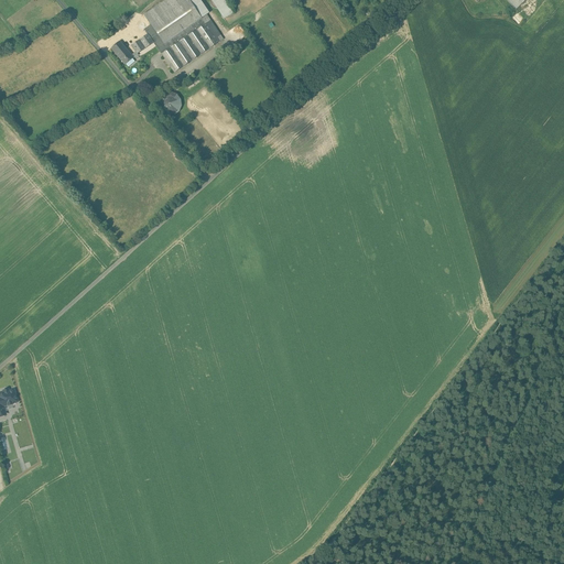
[(188,0),(187,0),(151,25),(166,47),(204,22),(202,19),(188,0)]
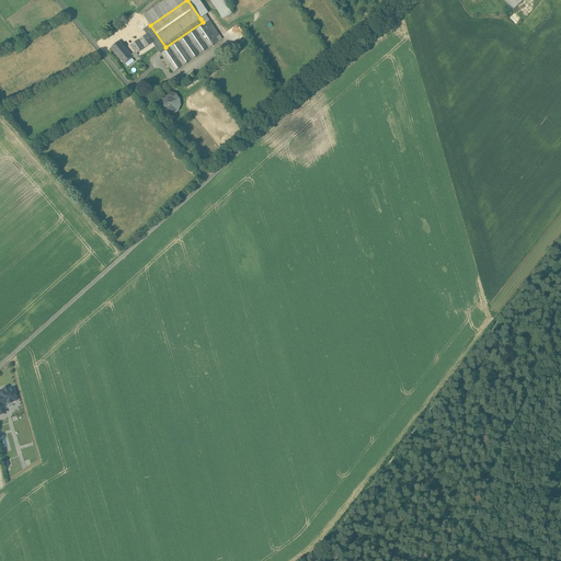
[(231,13),(222,0),(213,0),(225,18),(231,13)]
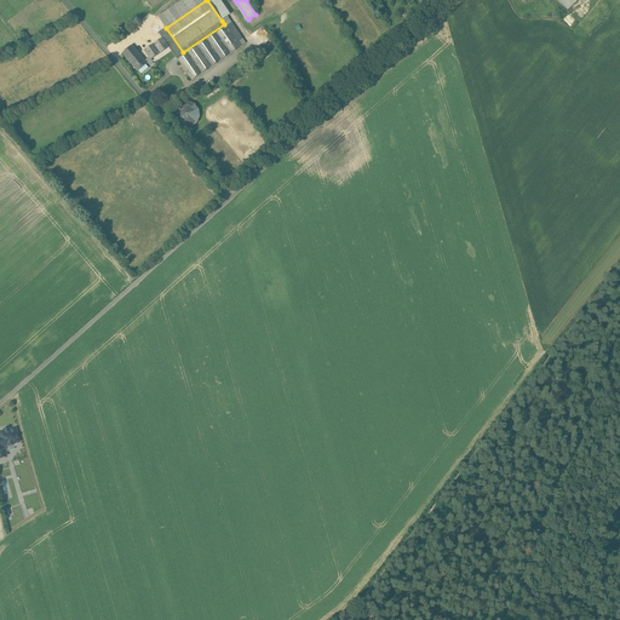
[(578,0),(556,0),(567,11),(578,0)]
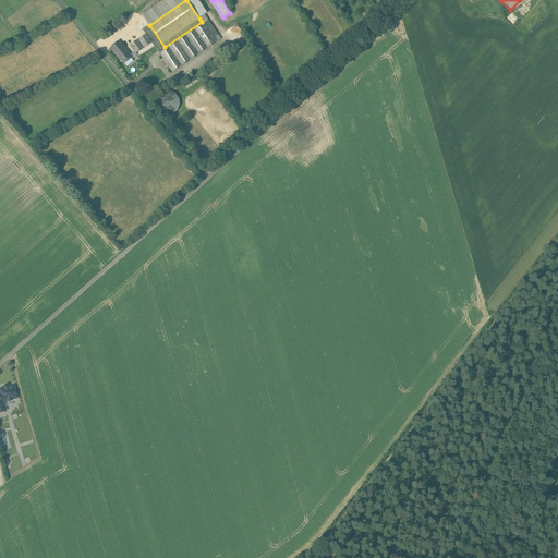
[(543,10),(533,19),(536,22),(538,25),(548,15),(543,10)]
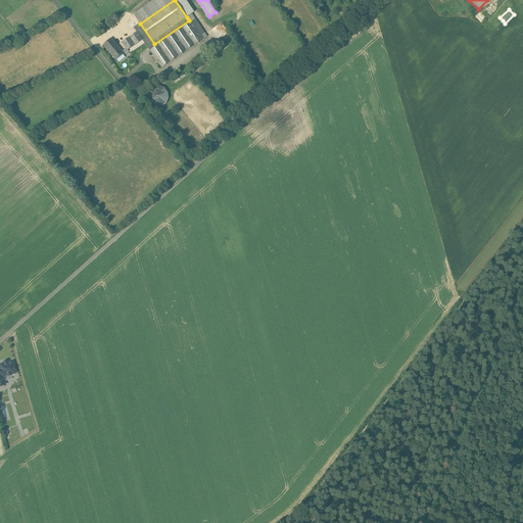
[(206,37),(191,14),(187,17),(189,20),(202,40),(206,37)]
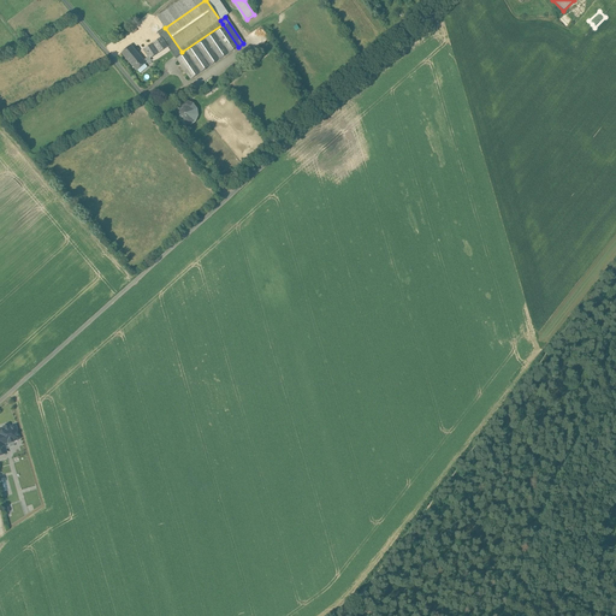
[(223,24),(182,52),(165,28),(158,33),(163,39),(167,47),(175,57),(190,80),(238,47),(223,24)]
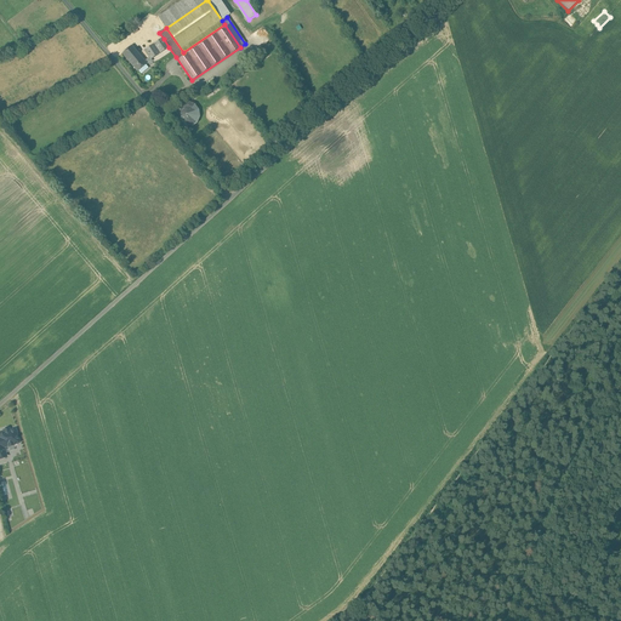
[(30,41),(28,38),(28,39),(24,34),(20,36),(24,45),(30,41)]
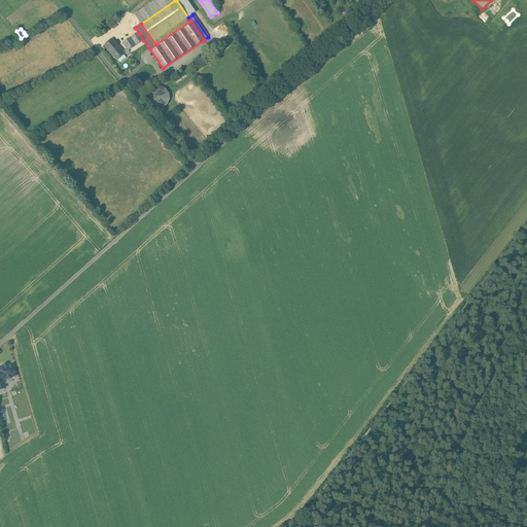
[(124,51),(112,39),(104,45),(116,61),(125,54),(143,40),(139,33),(124,43),(127,49),(124,51)]
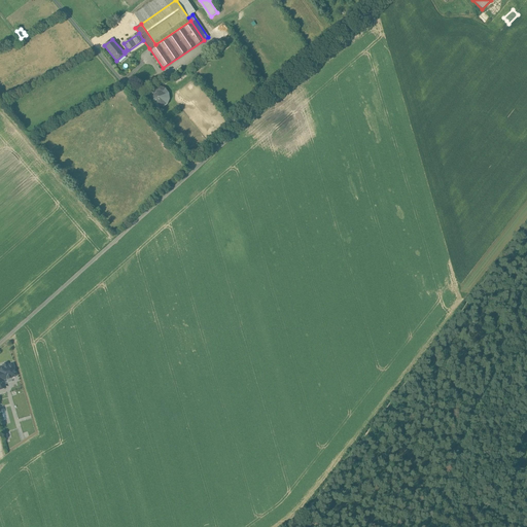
[(160,88),(154,88),(150,92),(148,97),(149,102),(152,106),(157,108),(163,107),(167,104),(169,99),(169,94),(165,90),(160,88)]
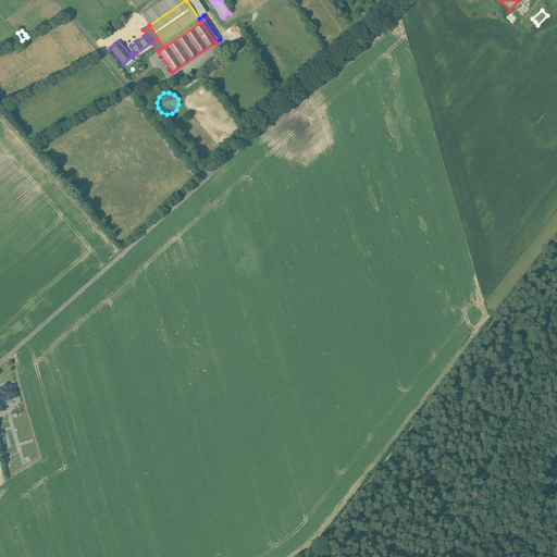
[(14,385),(9,386),(9,384),(2,386),(2,387),(0,387),(0,412),(7,411),(3,401),(7,400),(8,401),(12,400),(12,399),(17,397),(14,385)]
